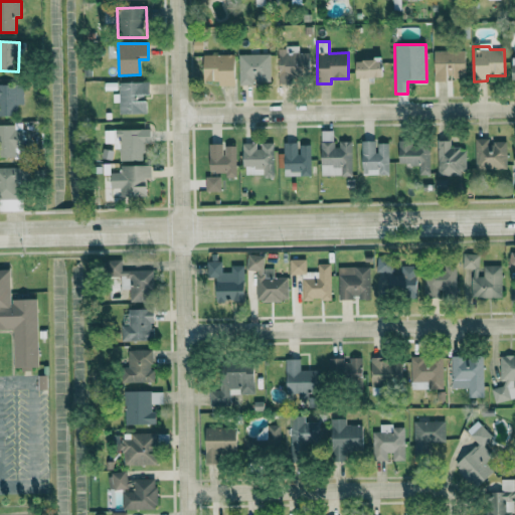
[(278,81),(310,80),(309,52),(298,53),(298,47),(278,47),(278,81)]
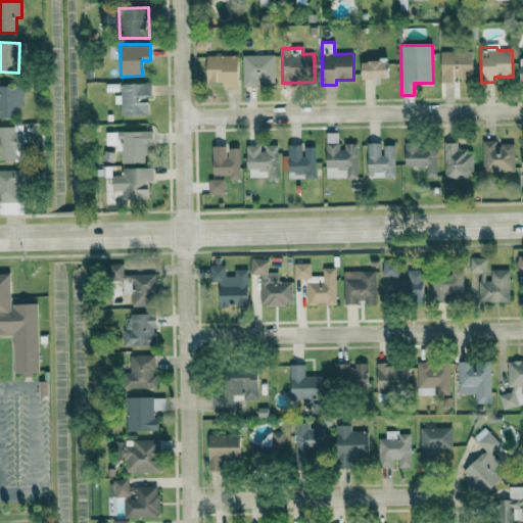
[(440,82),(472,81),(472,51),(440,52),(440,82)]
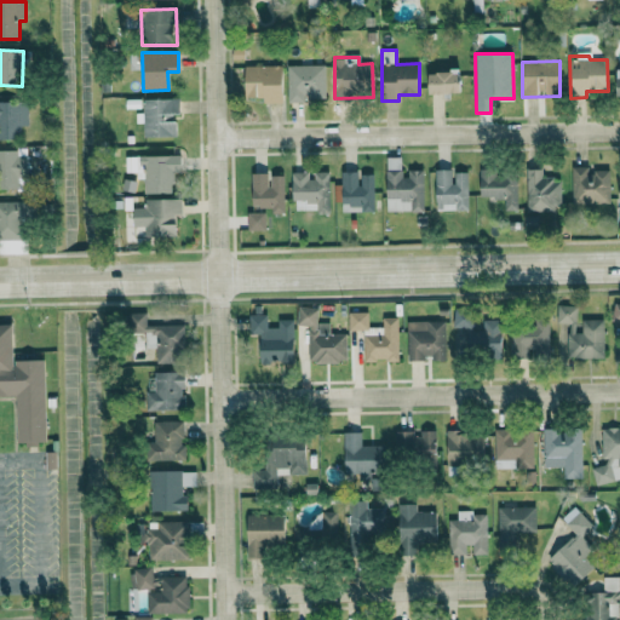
[(282,104),(282,65),(245,67),(245,98),(263,98),(263,104),(282,104)]
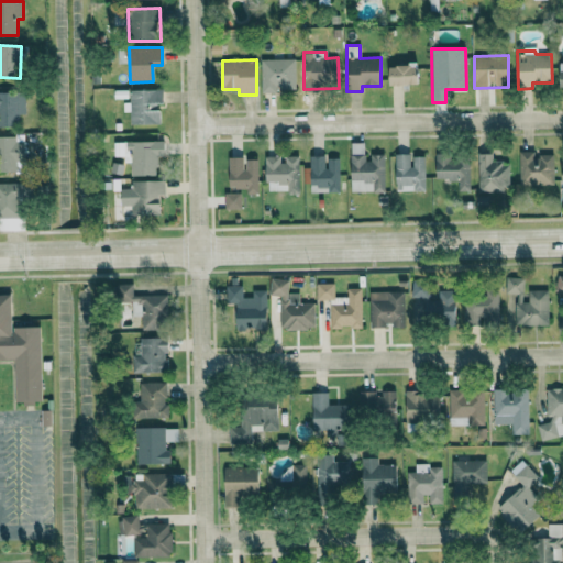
[(261,59),(261,92),(295,91),(295,59),(261,59)]
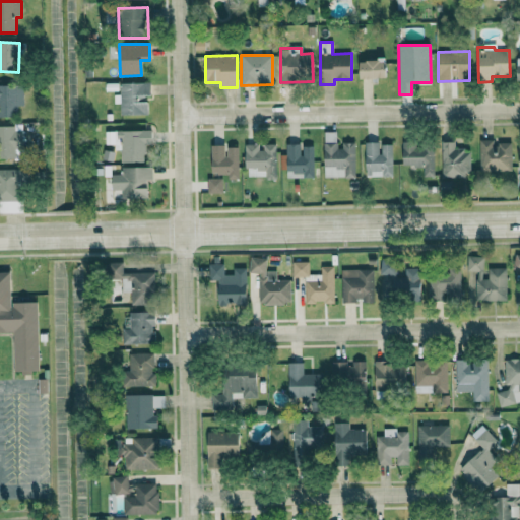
[(359,62),(360,79),(387,78),(386,61),(359,62)]
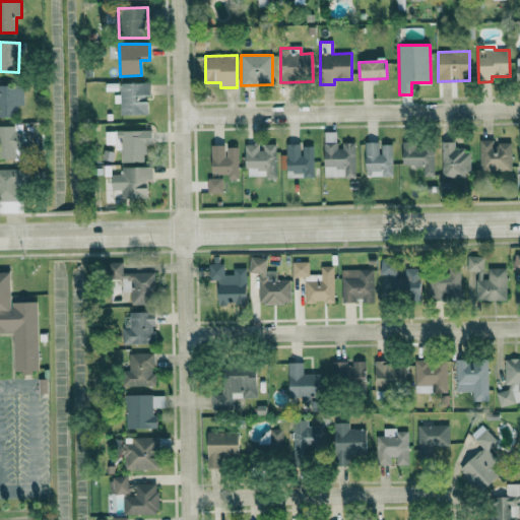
[(120,116),(147,115),(146,98),(150,98),(149,83),(119,83),(119,94),(114,94),(114,104),(120,104),(120,116)]
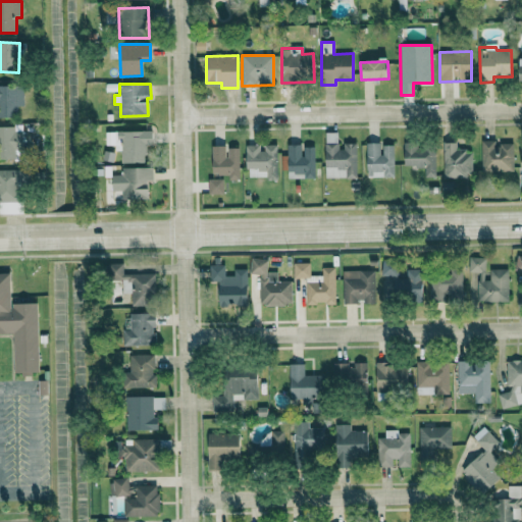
[(23,106),(23,86),(0,86),(0,117),(18,117),(17,106),(23,106)]
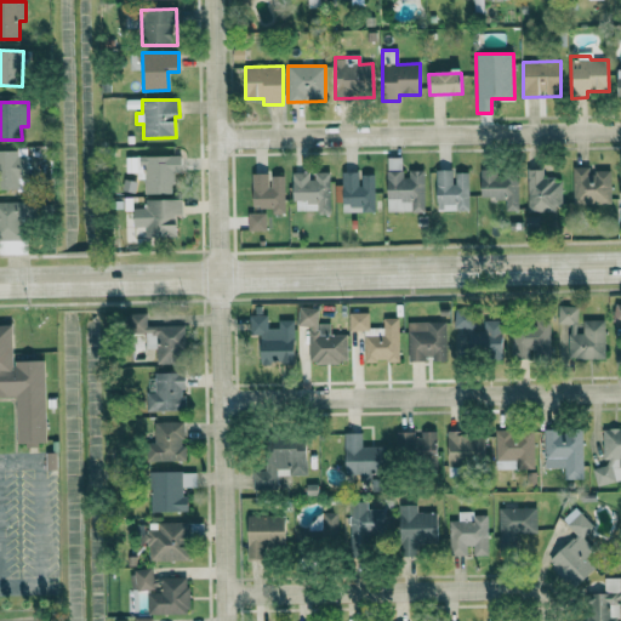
[(0,151),(0,189),(17,189),(17,180),(28,178),(28,159),(18,159),(18,152),(0,151)]
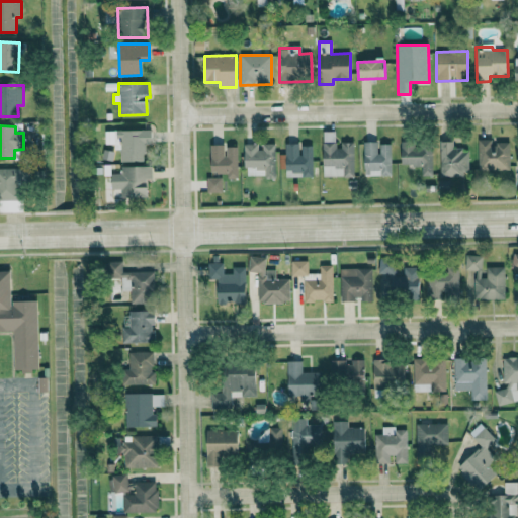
[(120,162),(143,162),(143,144),(151,144),(151,131),(104,132),(104,147),(120,147),(120,162)]
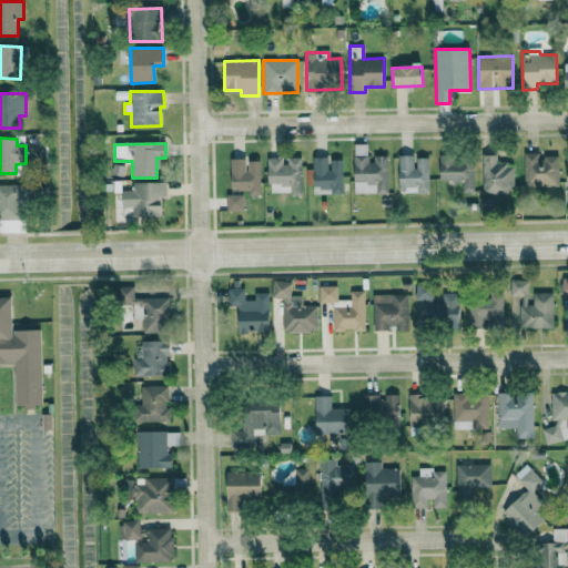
[(353,193),(388,194),(388,156),(369,155),(369,144),(354,144),(353,193)]
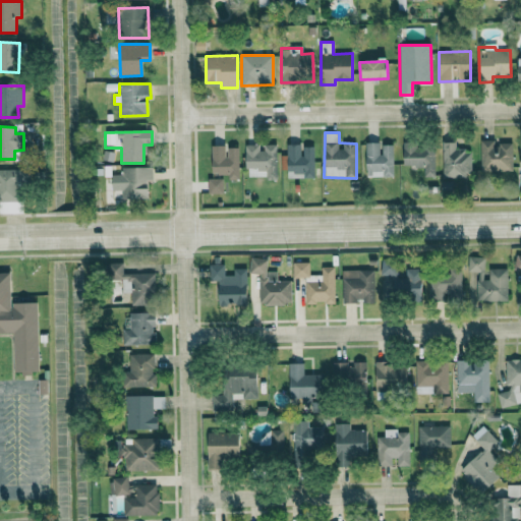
[(494,140),(480,140),(481,172),(513,171),(512,143),(495,145),(494,140)]
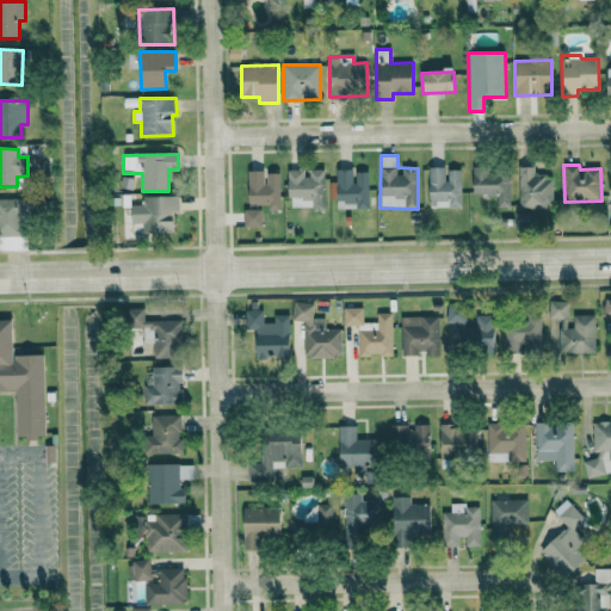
[(461,208),(461,170),(446,171),(446,167),(429,168),(429,208),(461,208)]
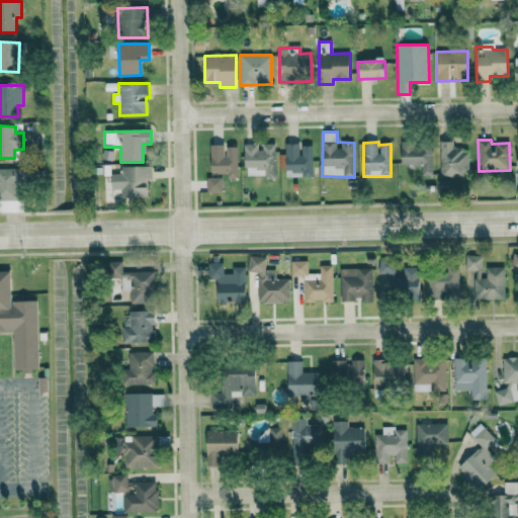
[(440,177),(467,177),(467,149),(453,150),(453,142),(440,142),(440,177)]
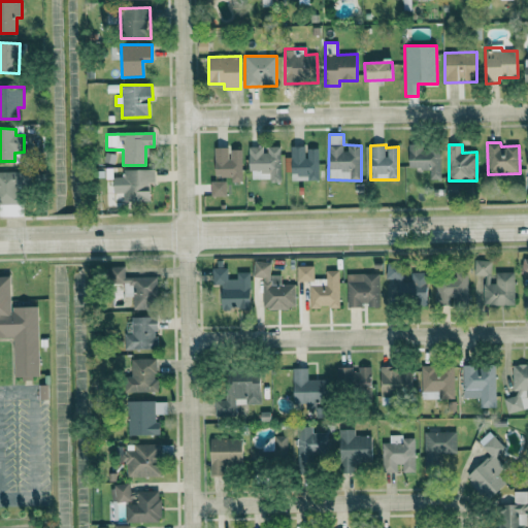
[(429,179),(440,179),(440,146),(408,147),(408,169),(429,168),(429,179)]
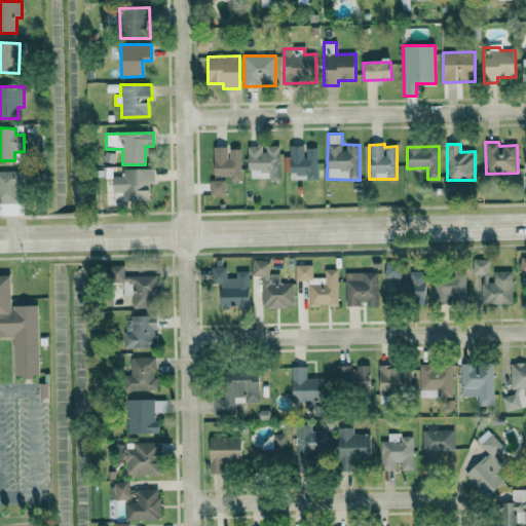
[(241,181),(240,147),(214,148),(214,177),(230,177),(230,181),(241,181)]
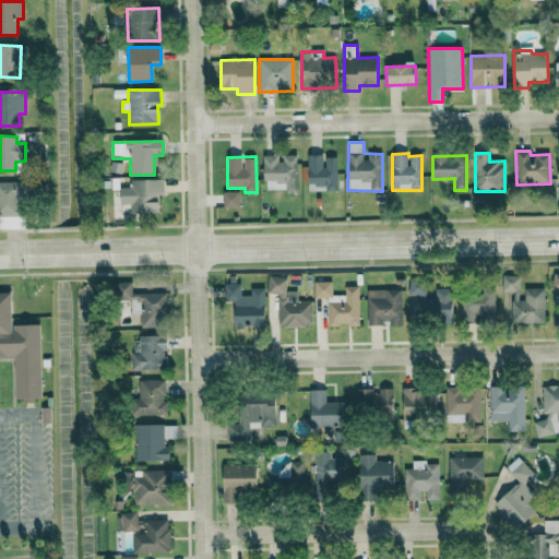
[(301,166),(301,182),(308,182),(308,191),(337,191),(336,156),(307,156),(308,166),(301,166)]
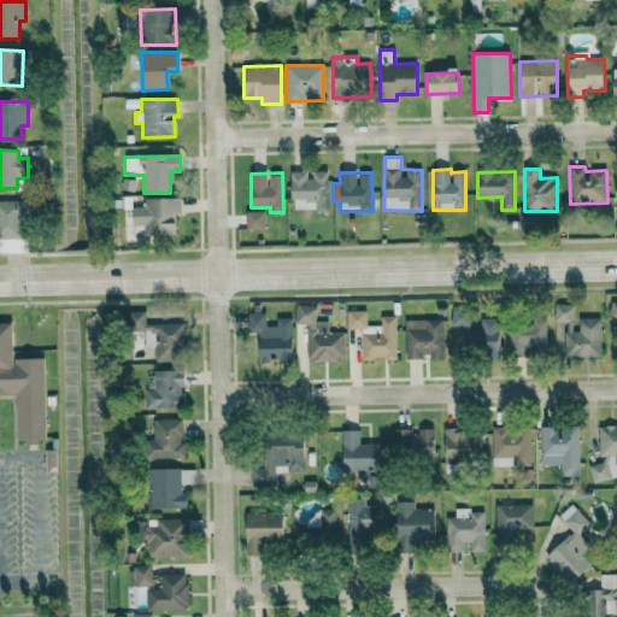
[(180,198),(144,199),(145,236),(175,235),(175,212),(180,212),(180,198)]
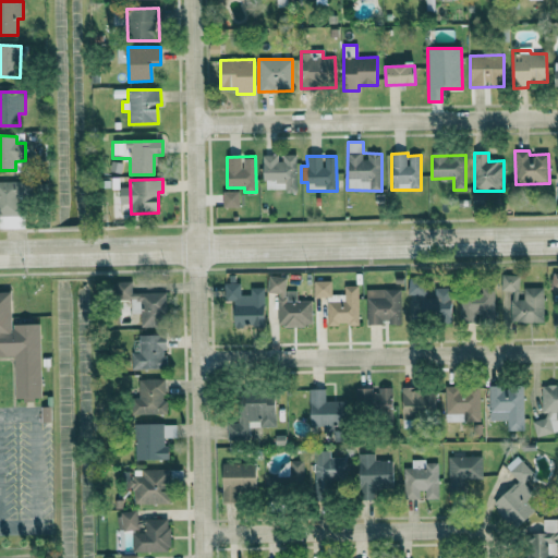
[(0,182),(0,215),(28,215),(28,182),(0,182)]
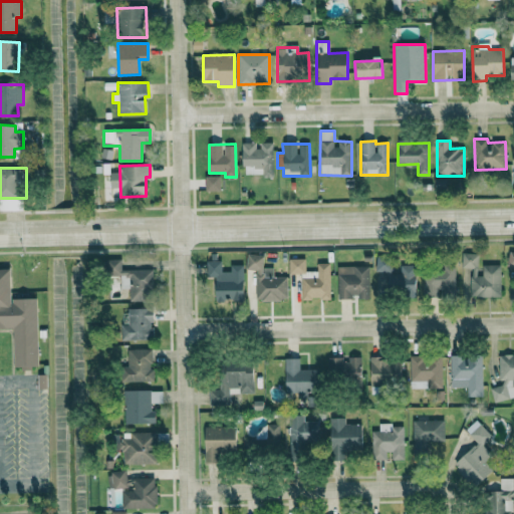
[(205,191),(220,192),(220,177),(205,176),(205,191)]
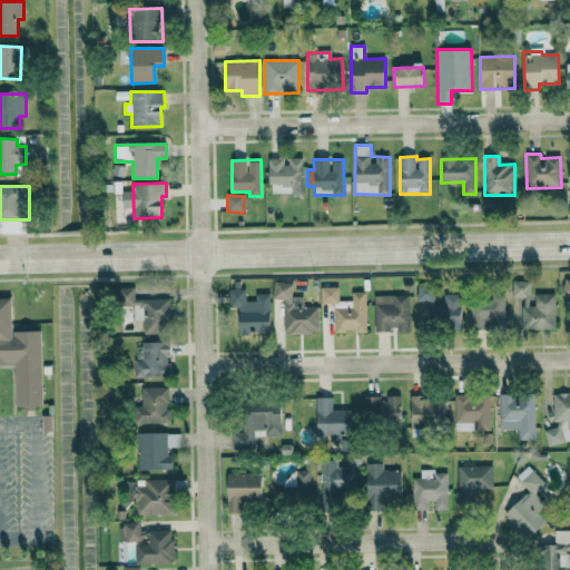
[(0,233),(25,233),(25,220),(0,220),(0,233)]
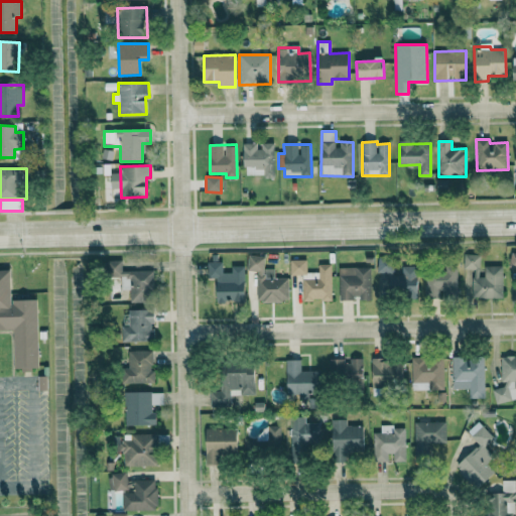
[(502,298),(502,266),(484,266),(484,277),(480,277),(480,255),(464,255),(464,270),(472,270),(472,298),(502,298)]
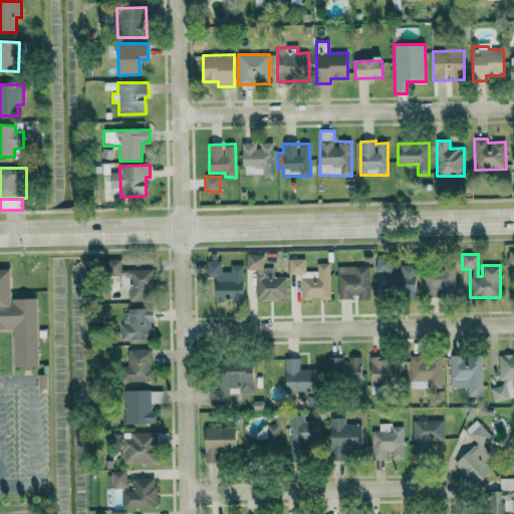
[(262,255),(246,255),(246,270),(255,270),(255,301),(287,301),(287,277),(272,277),(272,268),(262,268),(262,255)]
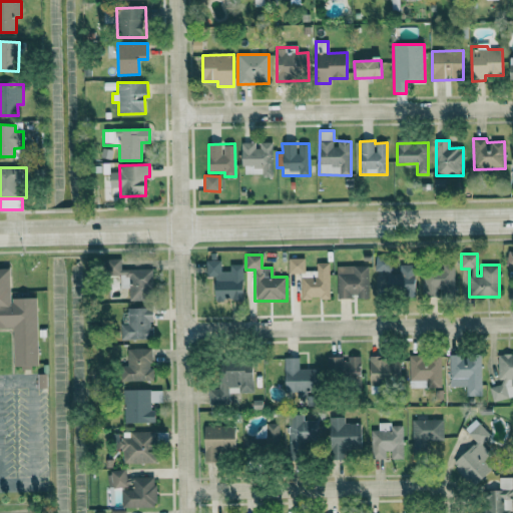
[(415,295),(415,265),(399,265),(400,274),(391,275),(390,257),(375,257),(376,296),(415,295)]
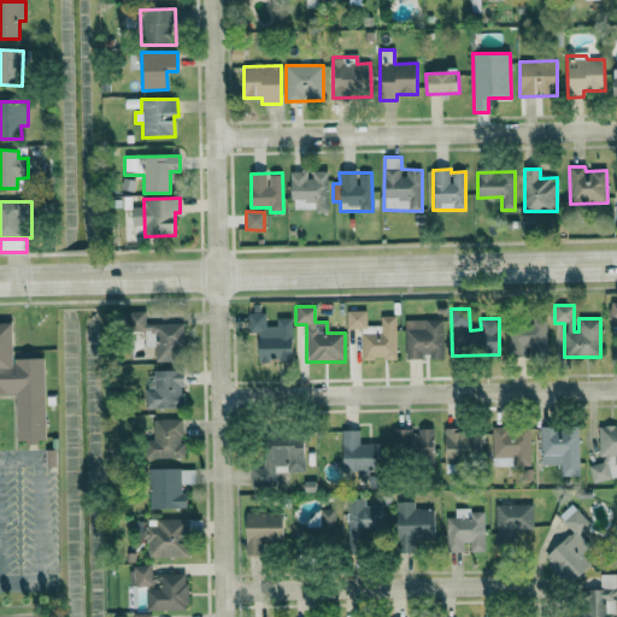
[(395,316),(380,316),(380,327),(366,327),(365,311),(346,311),(346,329),(362,329),(362,360),(395,360),(395,316)]
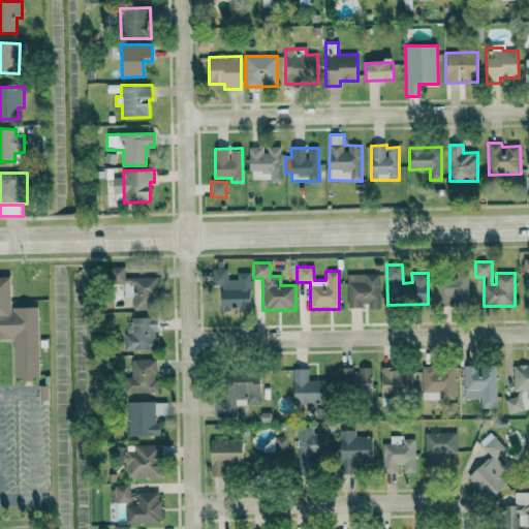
[(110,268),(110,284),(124,284),(124,298),(132,298),(132,311),(156,311),(156,278),(125,278),(125,268),(110,268)]
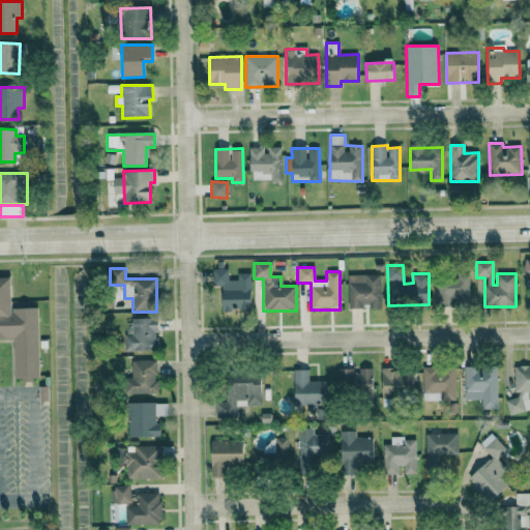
[(222,287),(222,311),(251,311),(251,273),(237,273),(237,281),(228,281),(228,269),(212,269),(212,287),(222,287)]
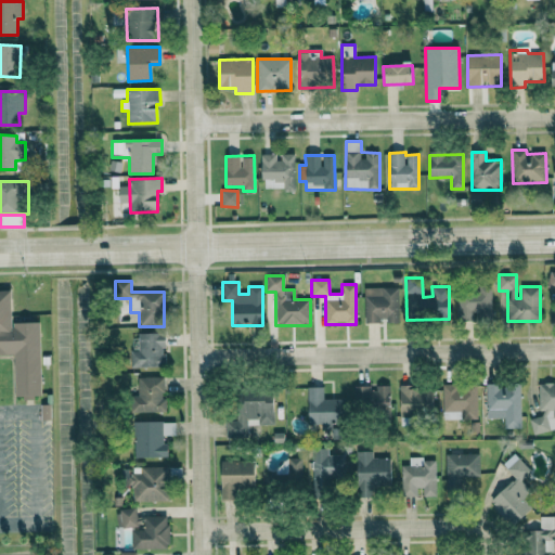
[(363,288),(364,323),(379,323),(379,322),(398,322),(398,288),(363,288)]
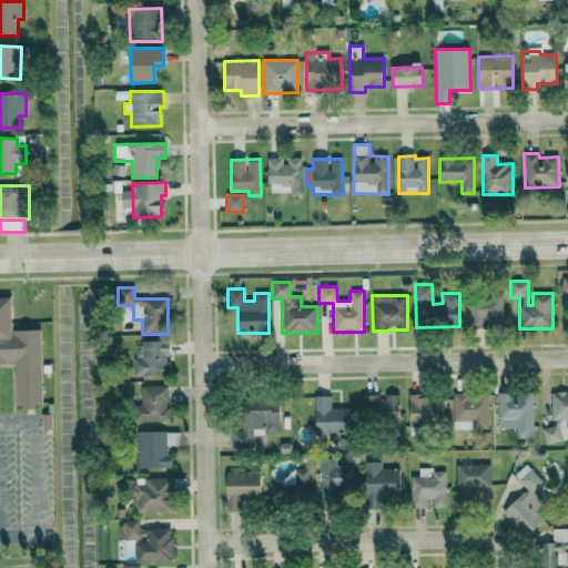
[(468,326),(504,325),(503,296),(468,297),(468,326)]
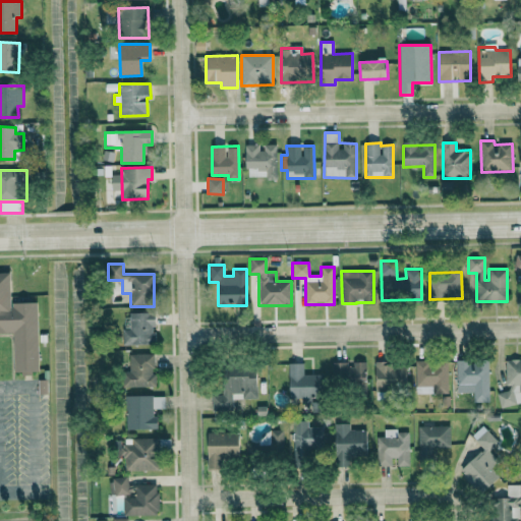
[(10,273),(0,273),(0,333),(12,334),(13,373),(39,373),(38,303),(11,304),(10,273)]
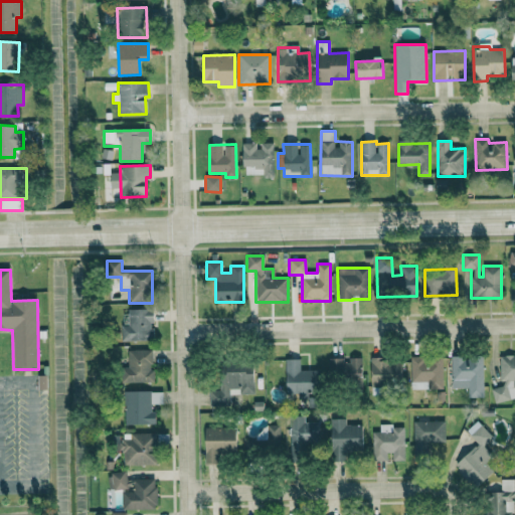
[(128,310),(129,326),(121,326),(122,341),(153,341),(152,309),(128,310)]
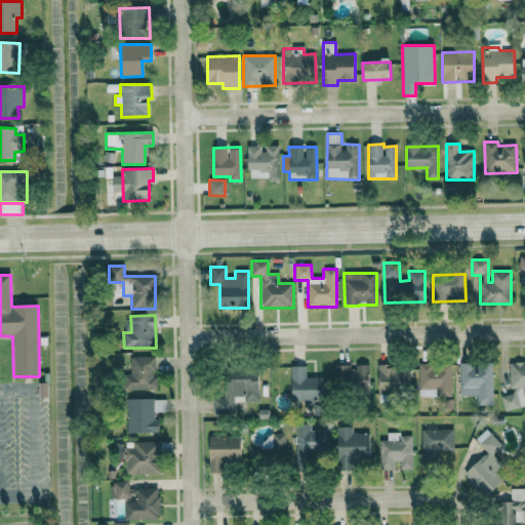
[(129,357),(130,373),(123,374),(123,391),(156,390),(155,357),(129,357)]
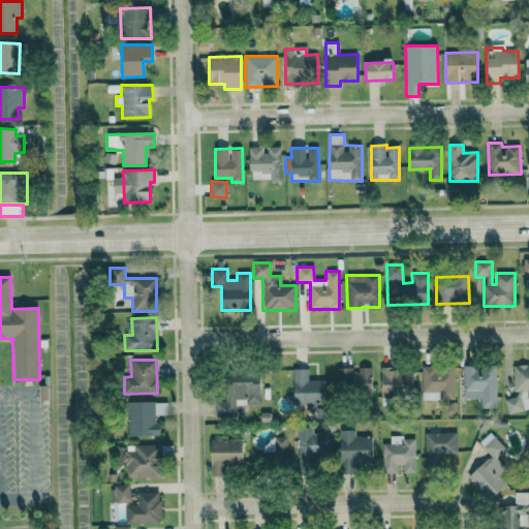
[(528,365),(514,366),(514,398),(506,398),(506,412),(528,411),(528,399),(528,365)]
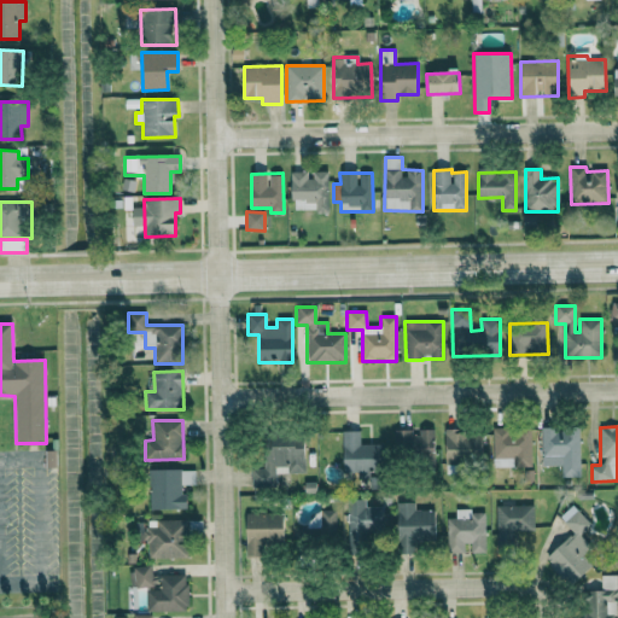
[(530,466),(530,429),(493,429),(493,466),(530,466)]
